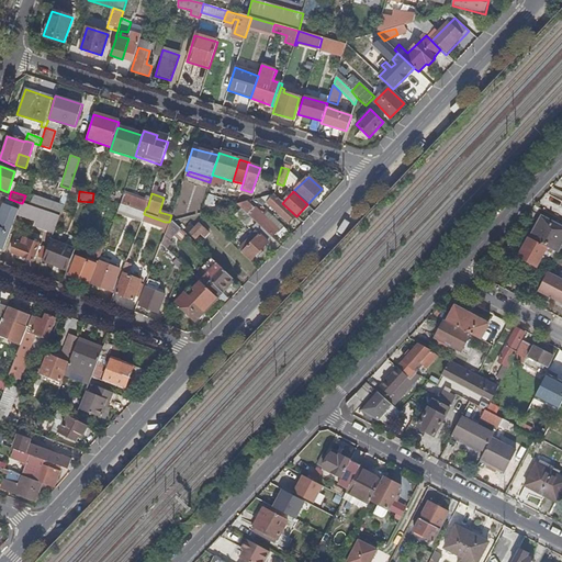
[(144,213),(146,208),(148,202),(123,194),(120,204),(144,213)]
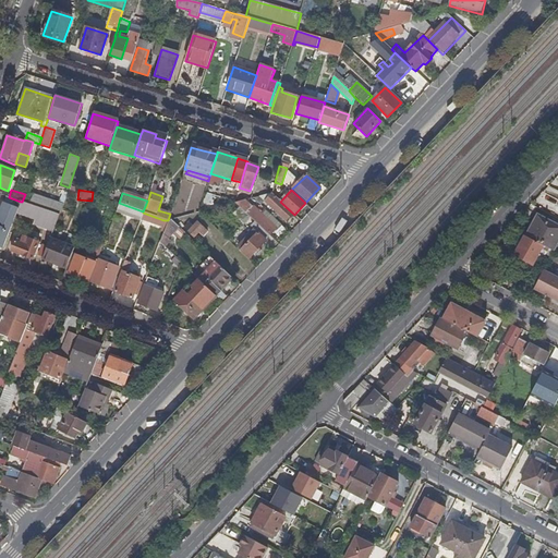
[(280,202),(271,194),(259,197),(284,222),(293,214),(280,202)]
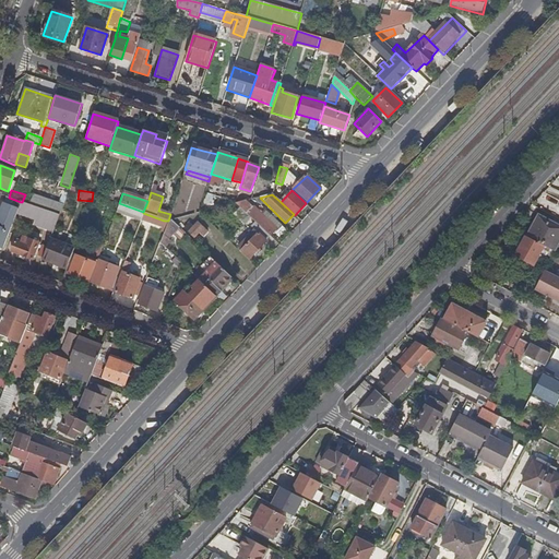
[(21,202),(9,198),(0,219),(0,245),(3,247),(18,213),(21,202)]
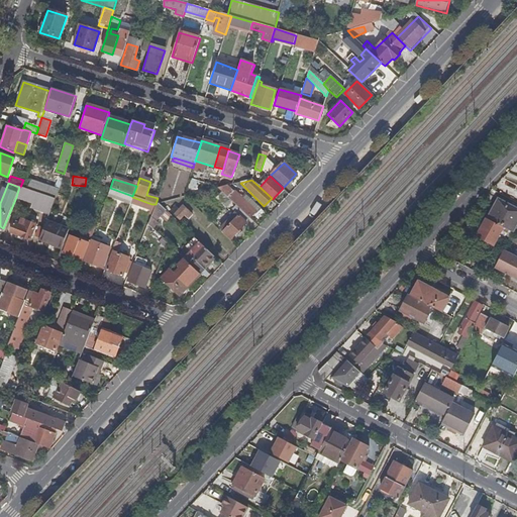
[(42,205),(46,195),(20,187),(19,187),(16,197),(42,205)]
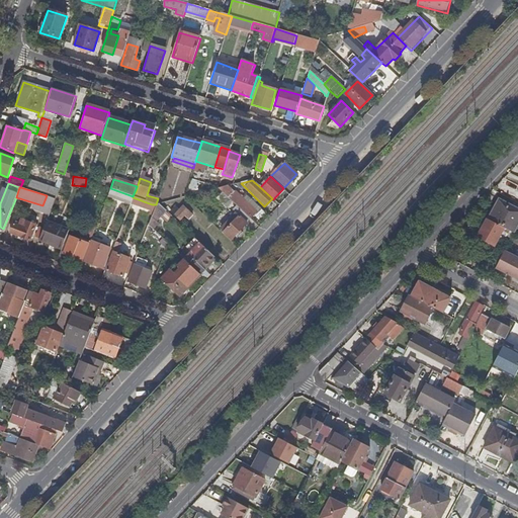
[(255,213),(227,187),(218,189),(237,207),(242,212),(250,219),(255,213)]
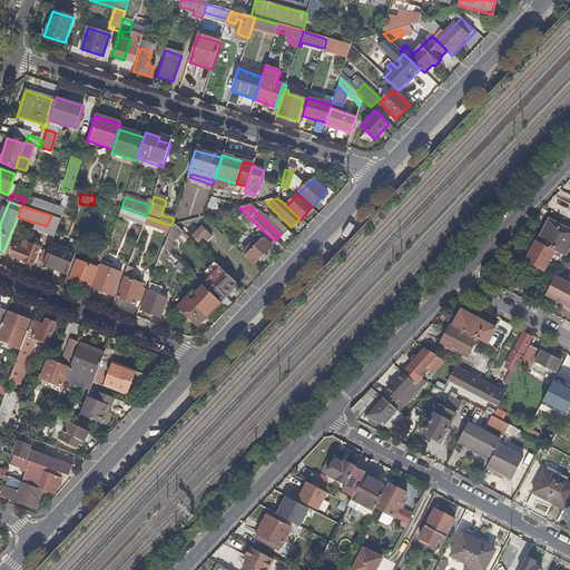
[(145,224),(146,217),(121,208),(118,217),(121,218),(123,216),(145,224)]
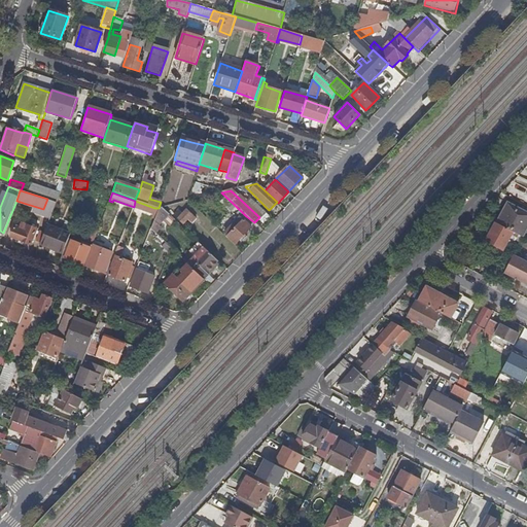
[(241,211),(221,192),(214,195),(237,215),(241,211)]
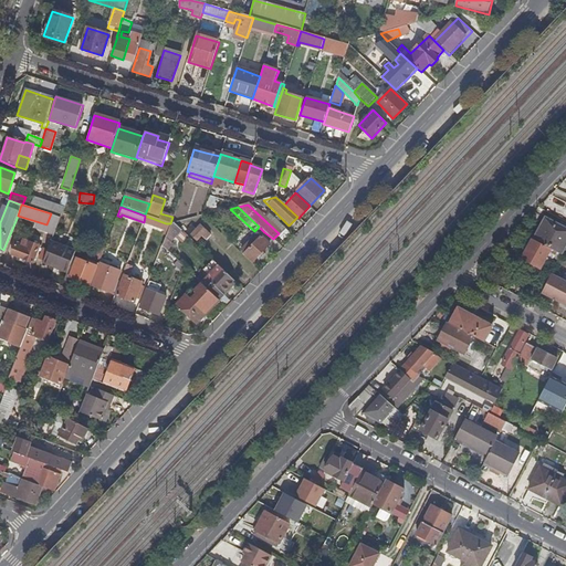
[(56,228),(61,217),(51,213),(46,224),(56,228)]
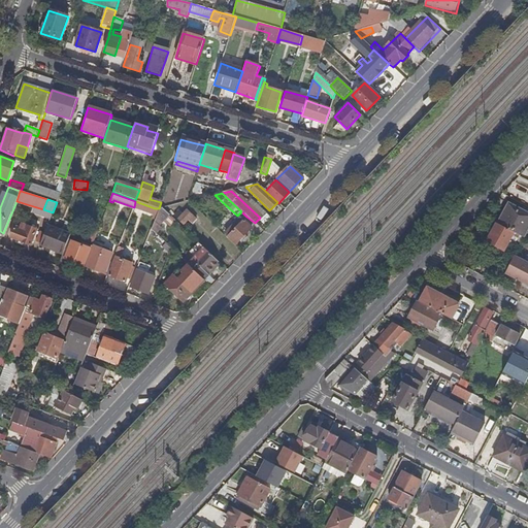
[(156,217),(159,208),(155,208),(135,201),(134,207),(133,208),(156,217)]
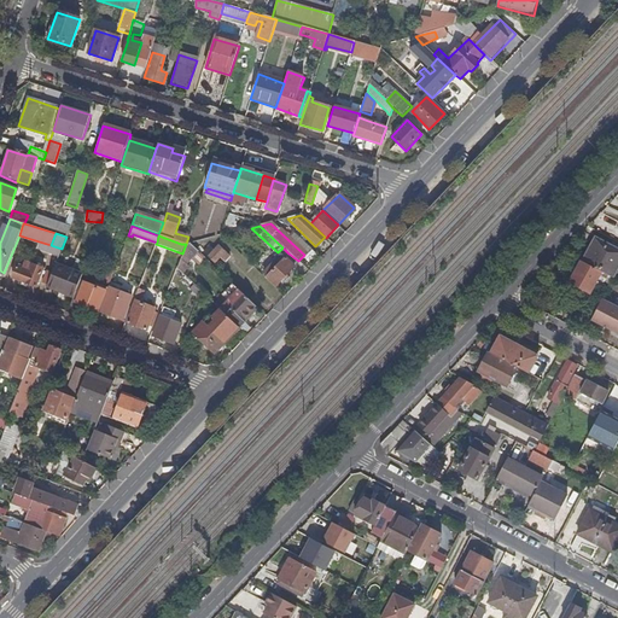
[(584,264),(608,277),(613,279),(617,269),(617,251),(594,239),(589,246),(593,248),(584,264)]
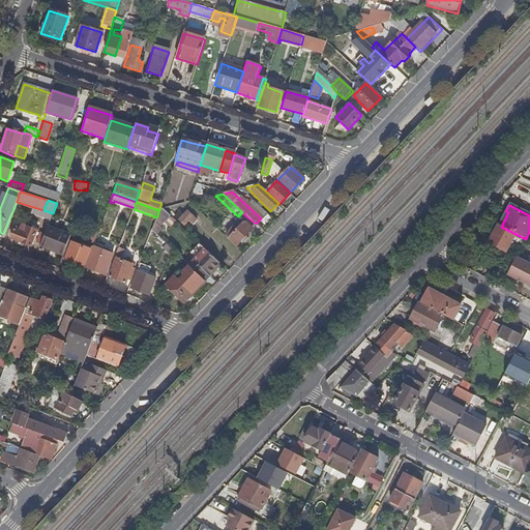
[(184,226),(194,216),(187,211),(179,221),(184,226)]
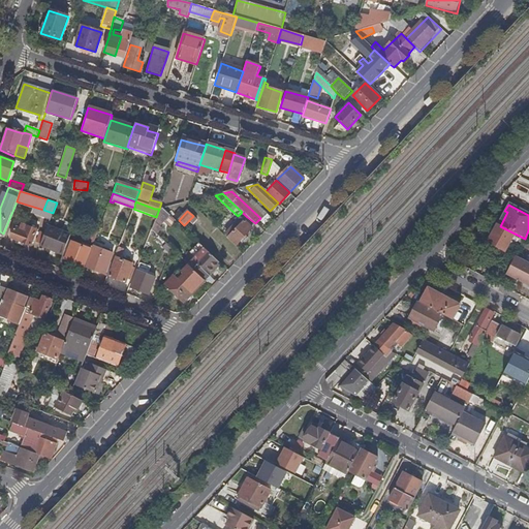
[(504,211),(497,224),(500,226),(507,212),(504,211)]
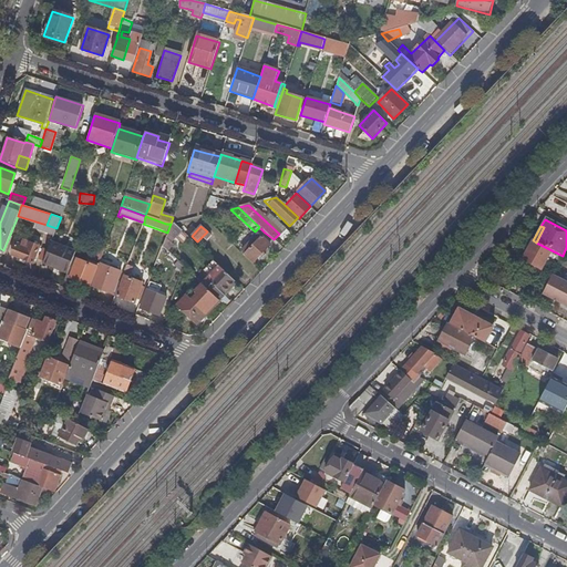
[(265,233),(259,227),(255,232),(254,232),(257,234),(260,237),(265,233)]
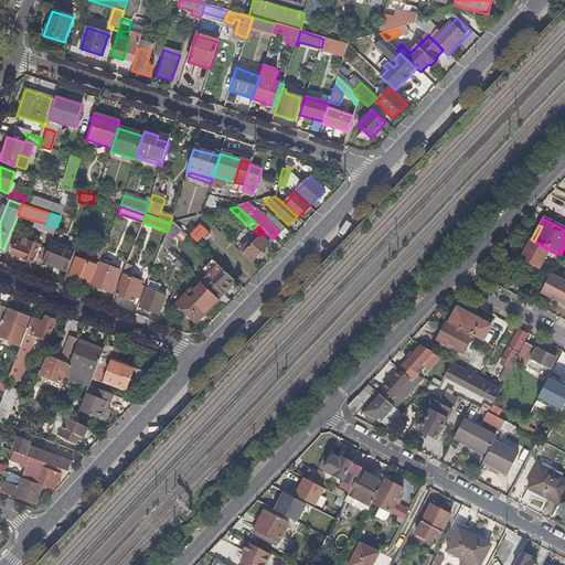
[(268,243),(273,238),(264,232),(259,236),(268,243)]
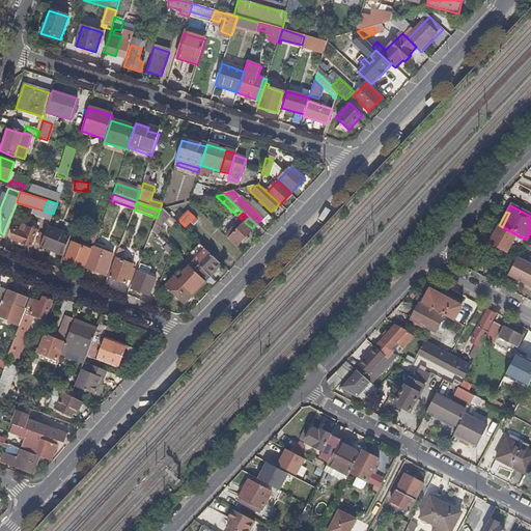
[(244,222),(241,219),(231,229),(235,231),(244,222)]
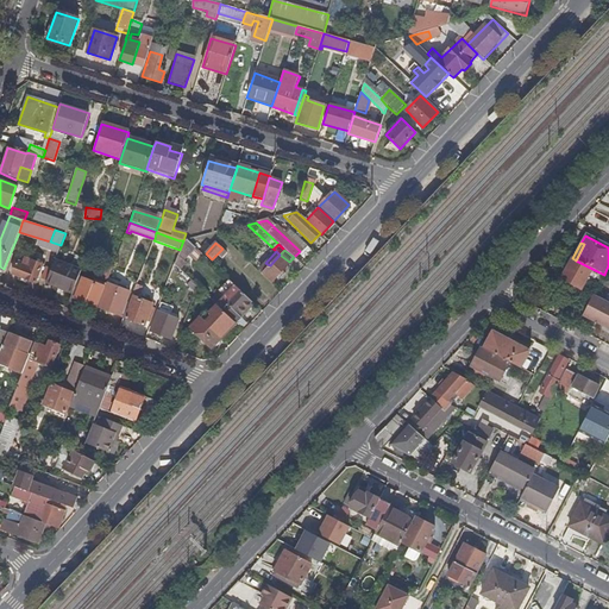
[(290,264),(289,262),(280,255),(270,265),(265,263),(258,271),(271,283),(290,264)]
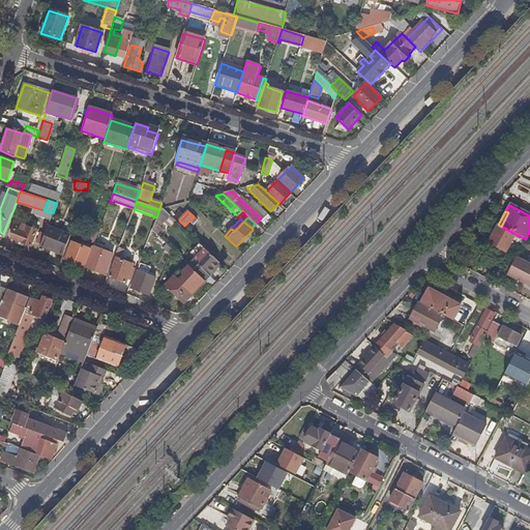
[(501,227),(498,225),(489,242),(505,252),(508,246),(514,249),(522,237),(501,227)]
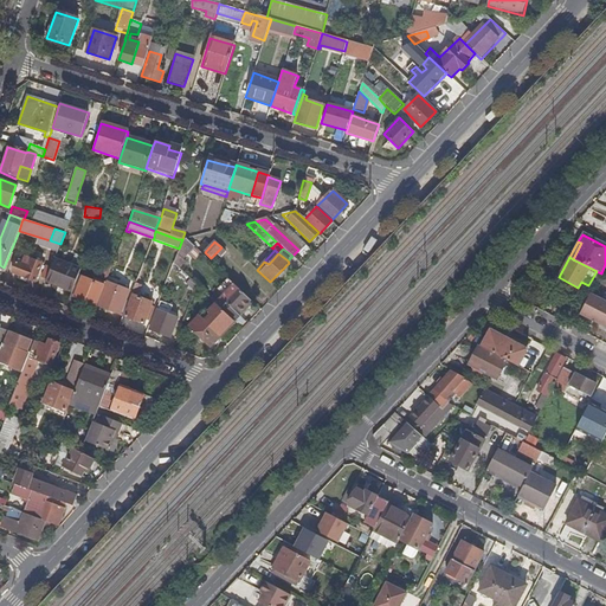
[(36,281),(43,263),(32,259),(30,266),(17,262),(13,272),(36,281)]
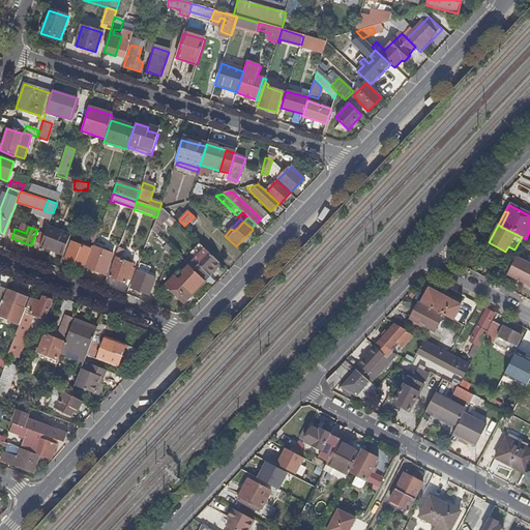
[(68,240),(70,237),(48,228),(40,244),(63,254),(68,240)]
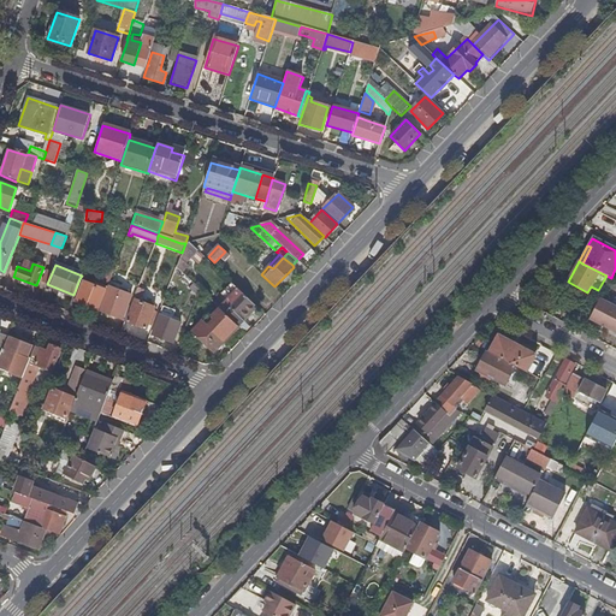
[(187,278),(177,268),(175,274),(183,282),(187,278)]
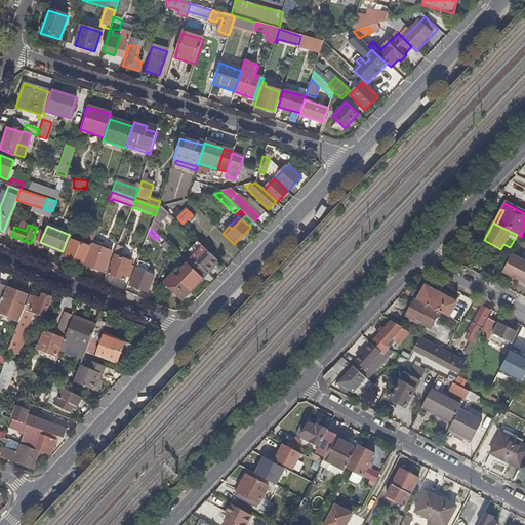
[(84,265),(90,247),(68,238),(63,251),(61,256),(84,265)]
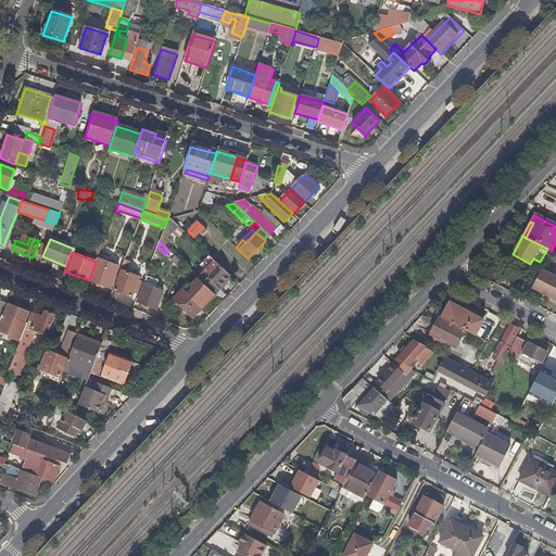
[(215,262),(212,258),(203,267),(206,272),(215,262)]
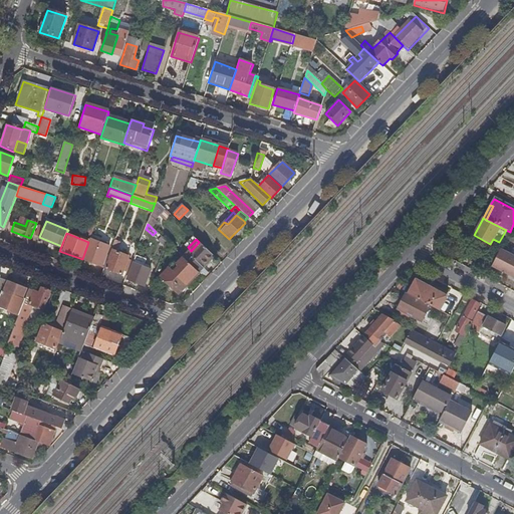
[(82,259),(104,268),(108,257),(106,255),(109,248),(89,240),(88,242),(82,259)]
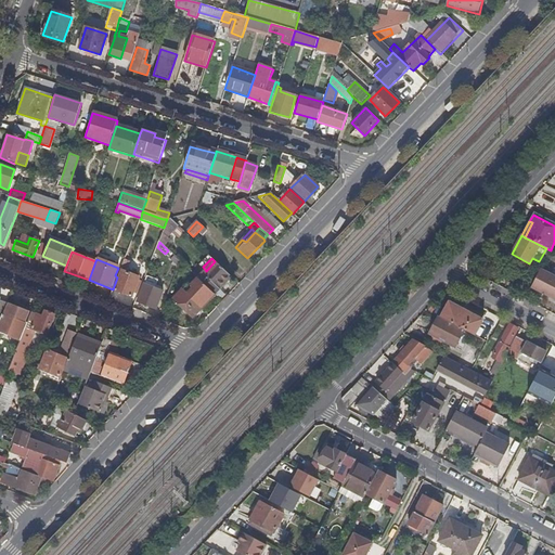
[(215,261),(206,271),(198,279),(215,294),(216,295),(232,278),(215,261)]
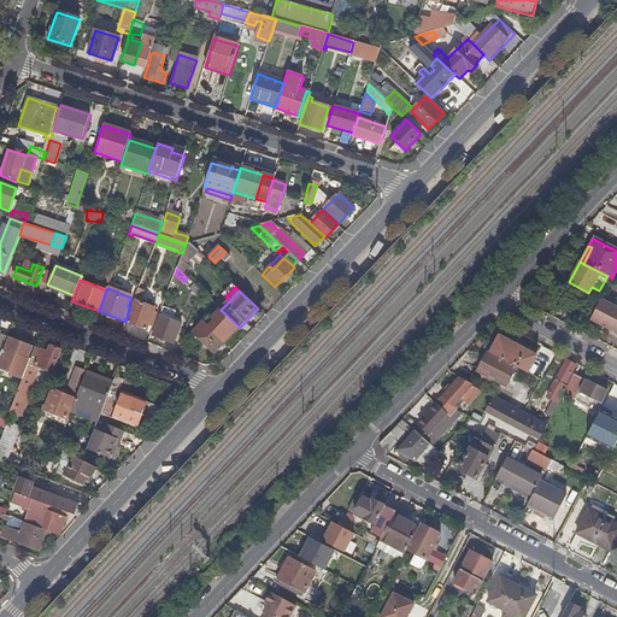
[(134,300),(130,309),(125,322),(146,329),(154,309),(134,300)]
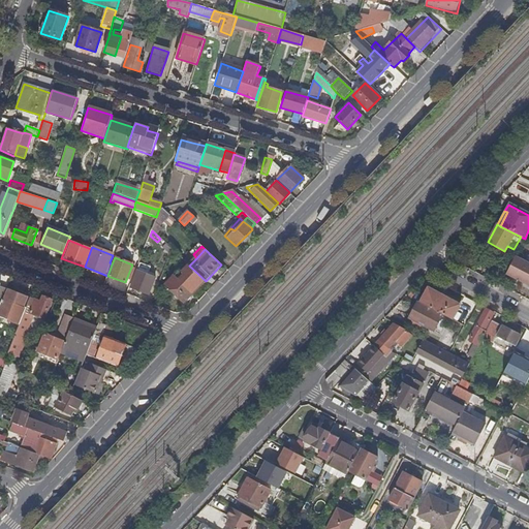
[(528,263),(516,257),(506,275),(528,286),(528,263)]
